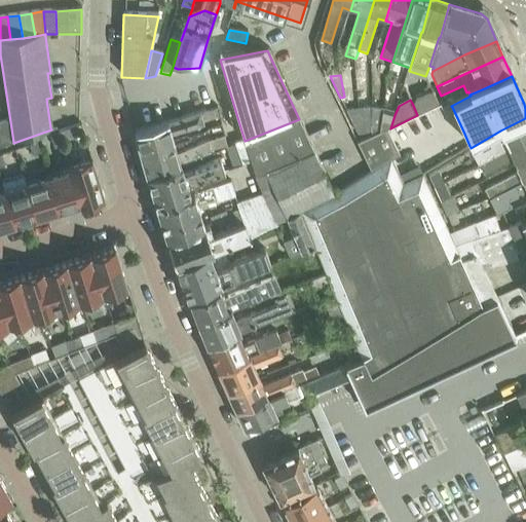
[(372,107),(359,109),(361,135),(372,133),(372,107)]
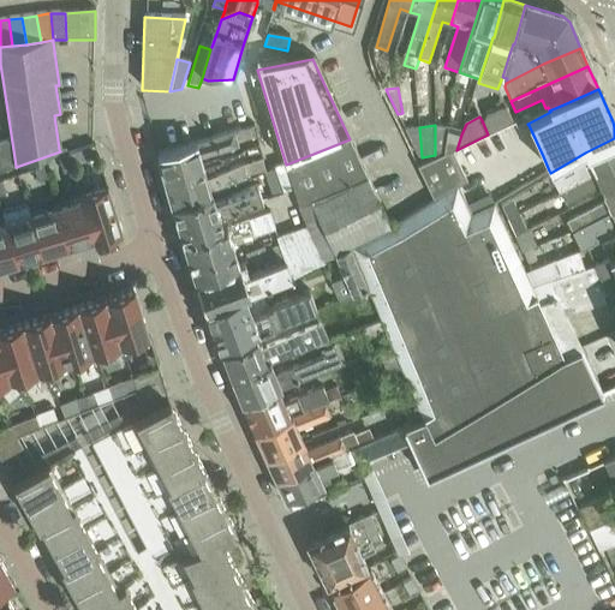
[(448,127),(435,125),(435,155),(445,151),(447,131),(448,127)]
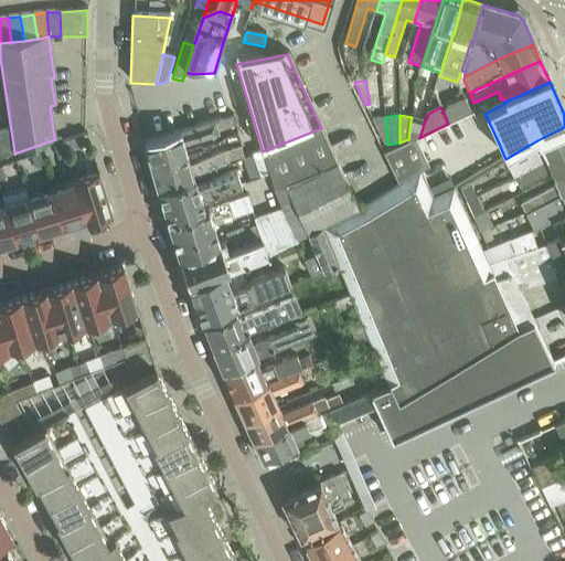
[(385,117),(372,119),(384,145),(387,145),(385,117)]
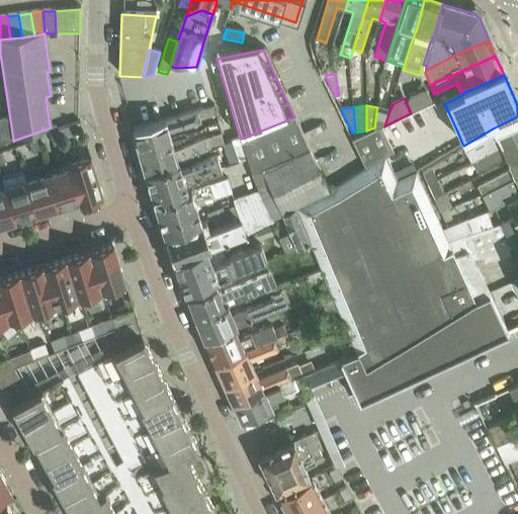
[(374,127),(373,132),(380,127),(384,126),(389,113),(376,110),(374,127)]
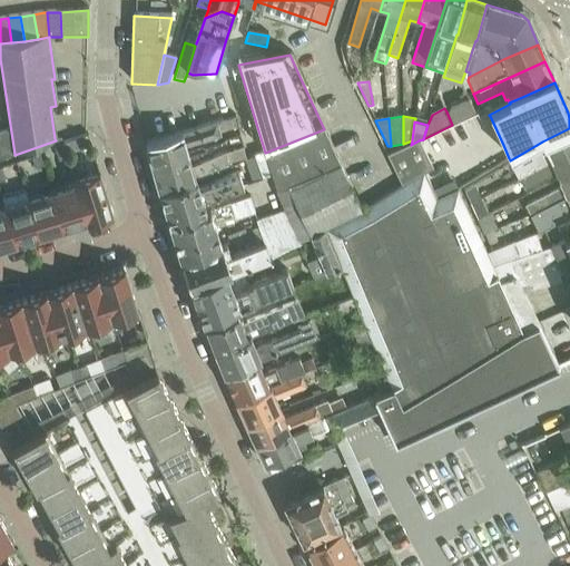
[(215,125),(145,146),(153,171),(188,158),(185,150),(220,137),(215,125)]
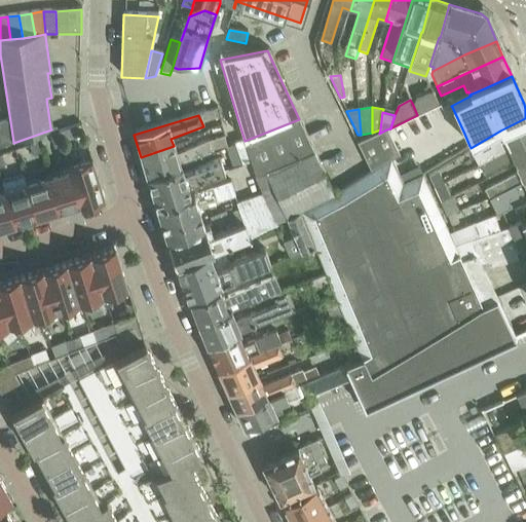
[(481,152),(473,157),(478,168),(479,166),(479,168),(511,151),(525,144),(525,118),(500,131),(501,134),(487,142),(491,150),(482,154),(481,152)]
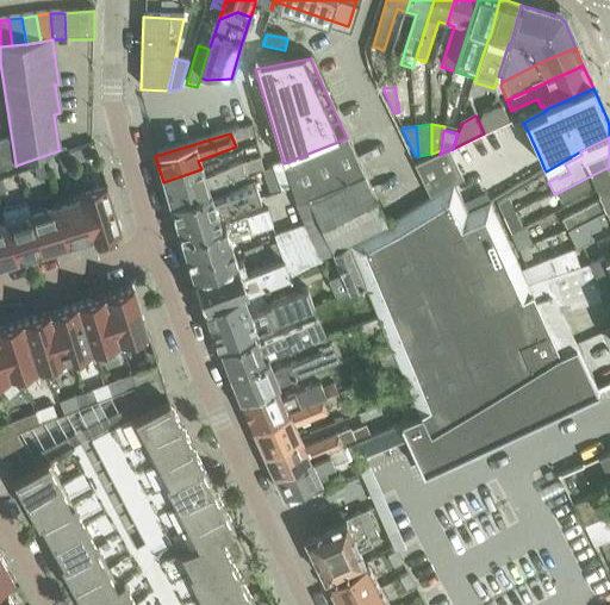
[(284,163),(273,168),(281,193),(291,189),(298,212),(304,230),(277,239),(282,259),(284,263),(290,279),(334,255),(348,248),(386,226),(346,138),(284,163)]
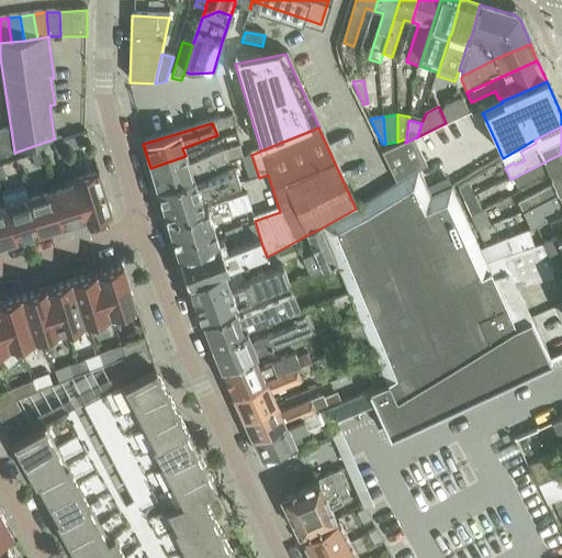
[(0,159),(13,155),(9,130),(0,132),(0,159)]
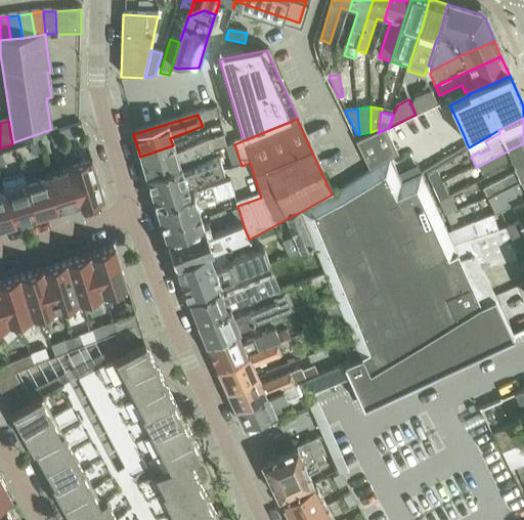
[(84,138),(80,125),(57,132),(58,137),(61,145),(84,138)]
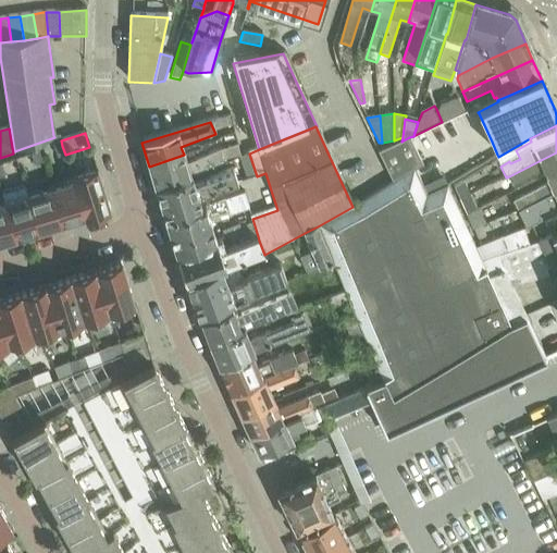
[(401,142),(378,152),(393,183),(415,171),(423,167),(410,139),(409,137),(401,142)]
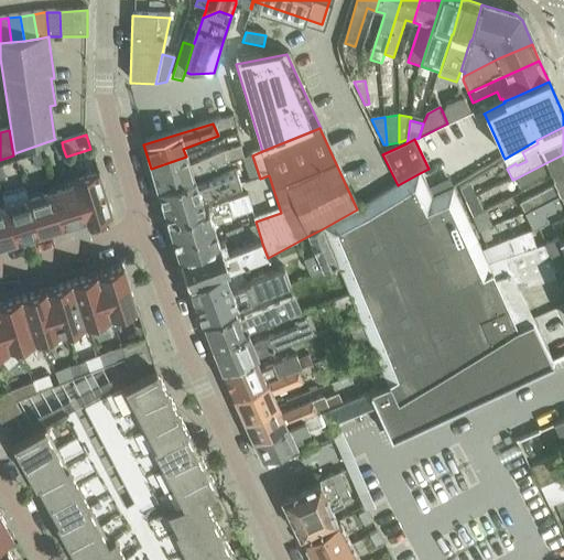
[(67,160),(66,157),(63,148),(55,150),(58,162),(67,160)]
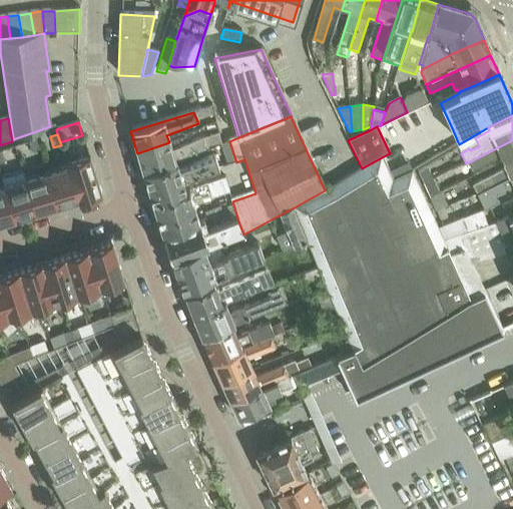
[(169,142),(137,153),(144,176),(175,163),(206,150),(215,147),(218,145),(222,144),(218,134),(202,140),(202,139),(172,151),(169,142)]
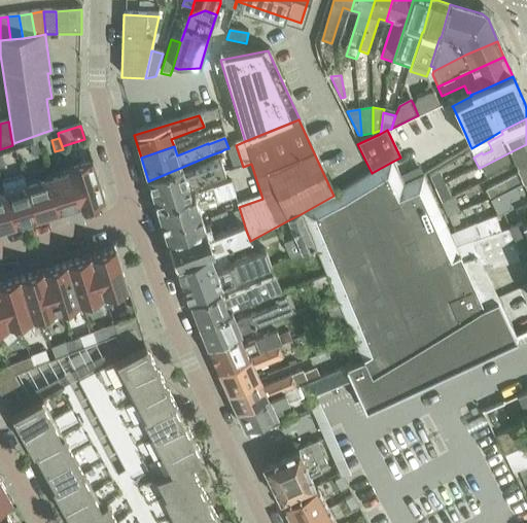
[(41,155),(37,144),(29,147),(33,159),(41,155)]
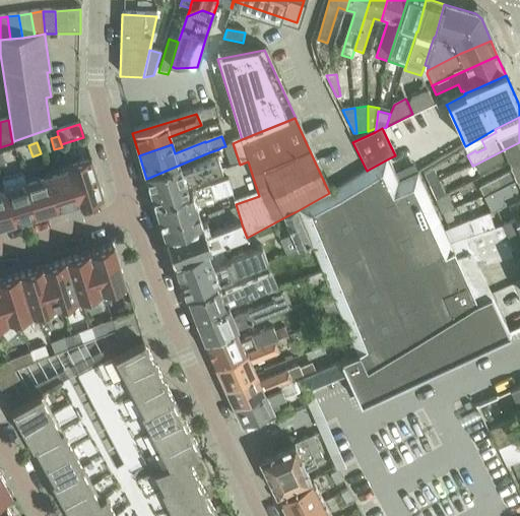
[(519,142),(505,149),(473,166),(478,175),(509,158),(511,165),(519,160),(519,142)]
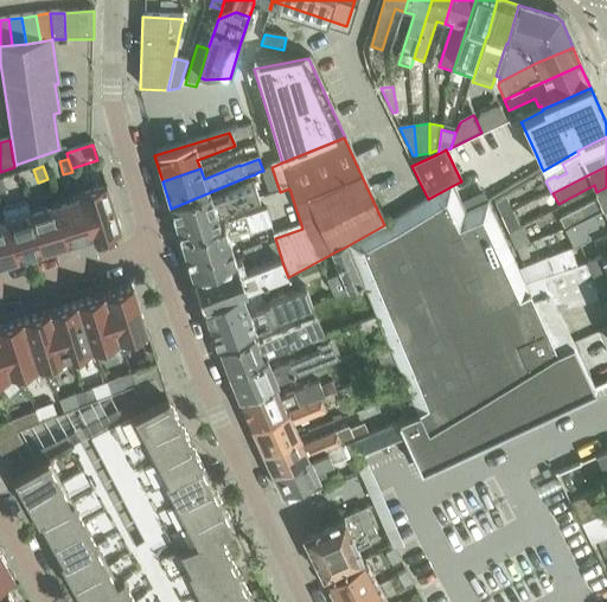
[(263,171),(259,172),(267,197),(280,192),(272,167),(263,171)]
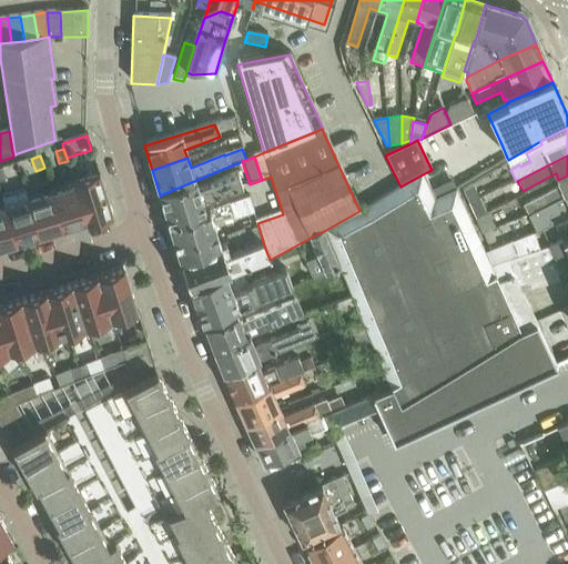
[(74,181),(72,181),(74,187),(77,185),(88,224),(92,222),(97,221),(112,217),(105,194),(99,173),(74,181)]
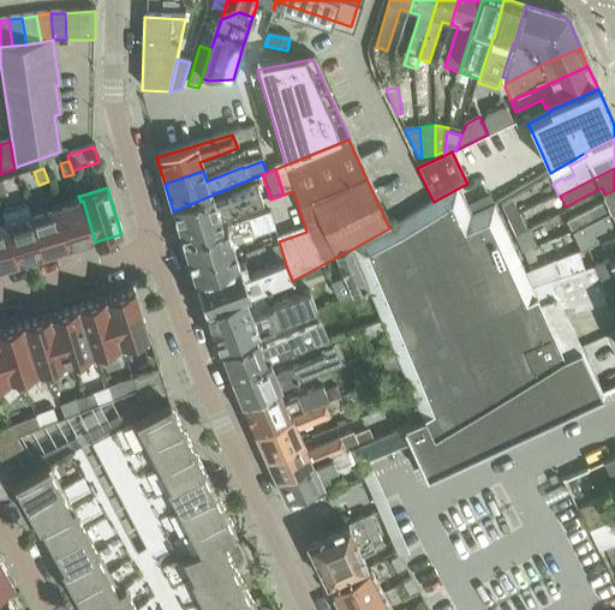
[(389,228),(351,250),(368,294),(381,326),(386,336),(390,351),(401,376),(421,423),(402,431),(407,440),(427,480),(601,399),(580,354),(566,364),(539,306),(532,291),(525,274),(494,205),(471,216),(466,208),(458,189),(434,202),(389,228)]
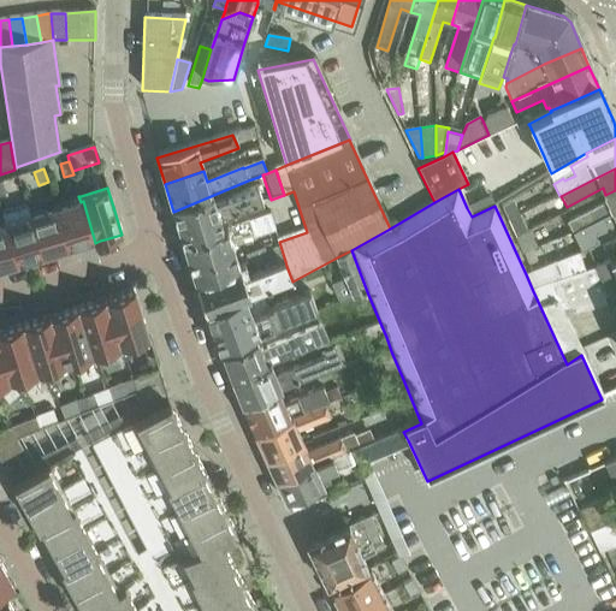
[(574,221),(569,225),(574,233),(579,231),(615,213),(615,190),(605,195),(610,205),(574,221)]
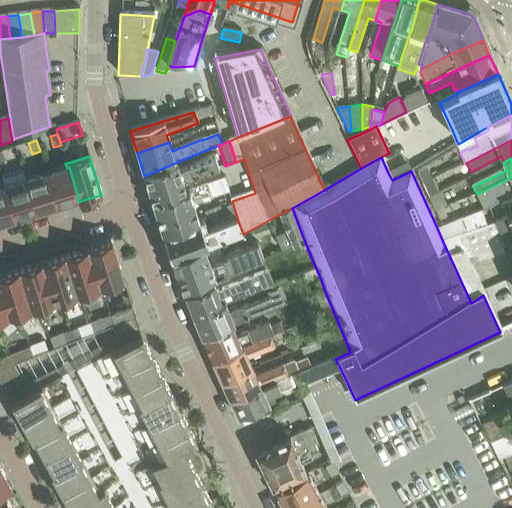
[(175,163),(144,176),(149,194),(151,200),(152,203),(163,236),(205,221),(204,217),(200,218),(194,201),(209,197),(209,199),(228,193),(223,178),(204,184),(205,185),(185,192),(183,186),(182,182),(219,170),(215,159),(178,171),(175,163)]
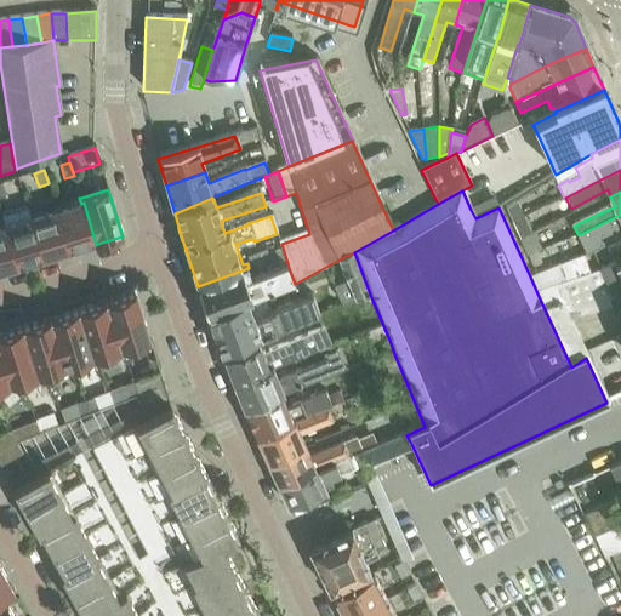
[(81,204),(57,211),(70,252),(75,251),(80,250),(96,245),(84,203),(81,204)]
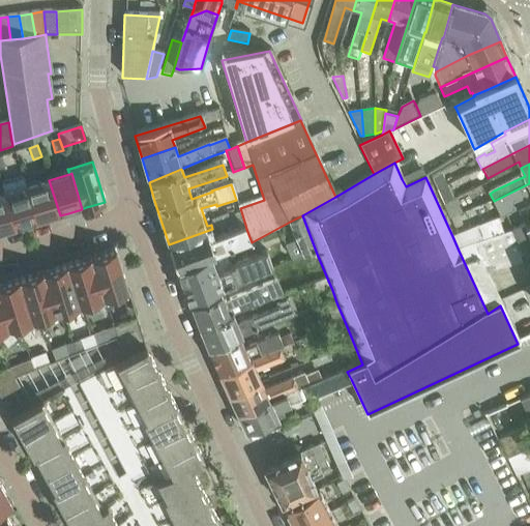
[(441,174),(432,179),(438,193),(447,187),(441,174)]
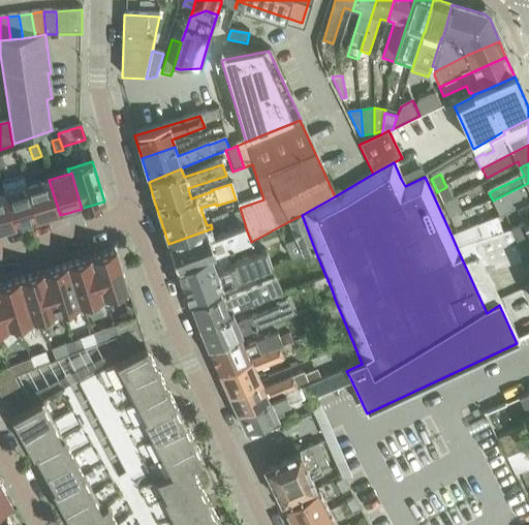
[(26,187),(37,222),(60,215),(49,180),(26,187)]
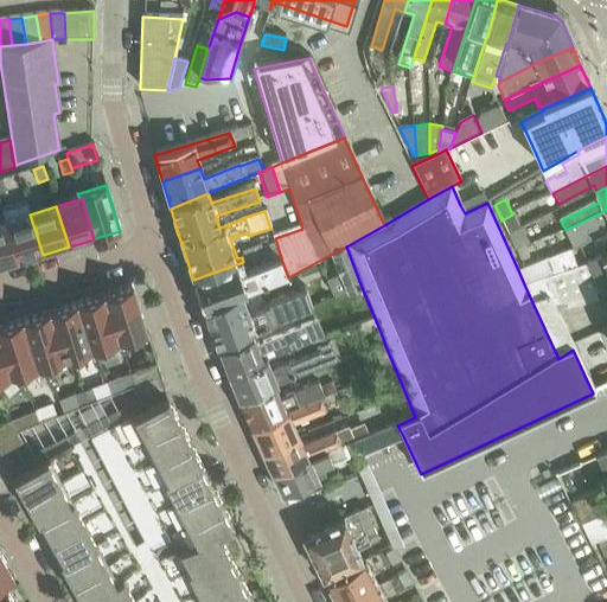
[(29,209),(2,216),(5,222),(17,263),(43,255),(30,215),(29,209)]
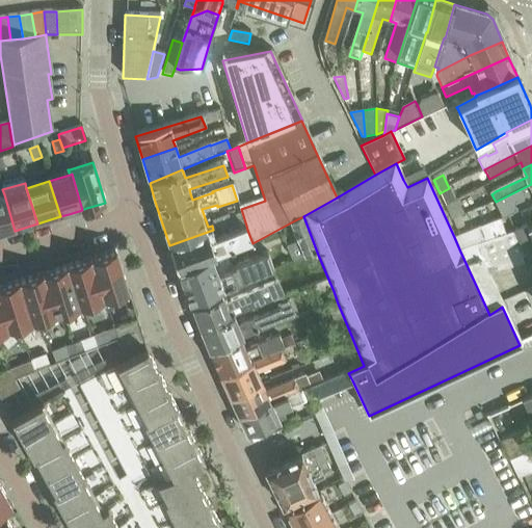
[(531,184),(500,200),(496,202),(503,218),(520,210),(520,211),(531,204),(531,184)]
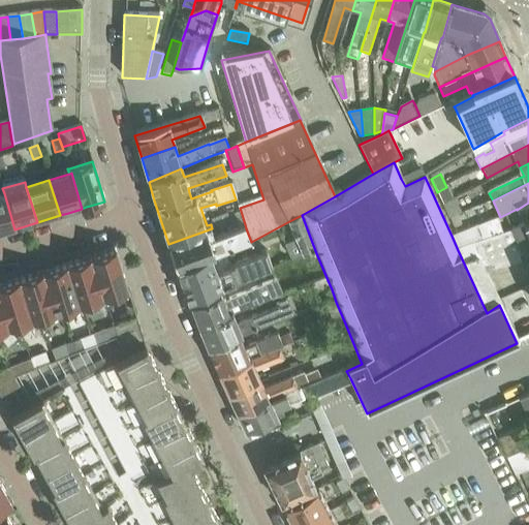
[(446,187),(437,192),(444,207),(454,203),(446,187)]
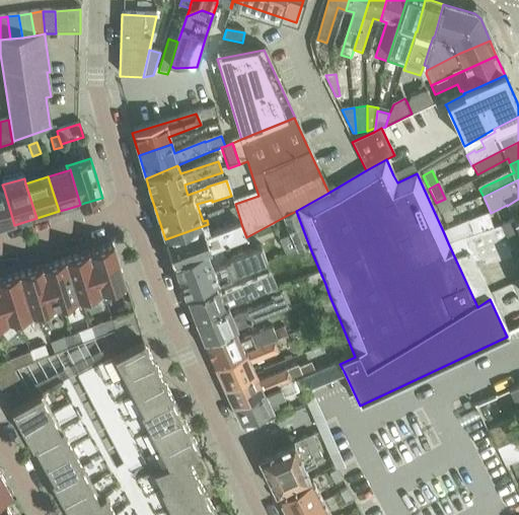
[(0,229),(14,225),(4,190),(0,191),(0,229)]
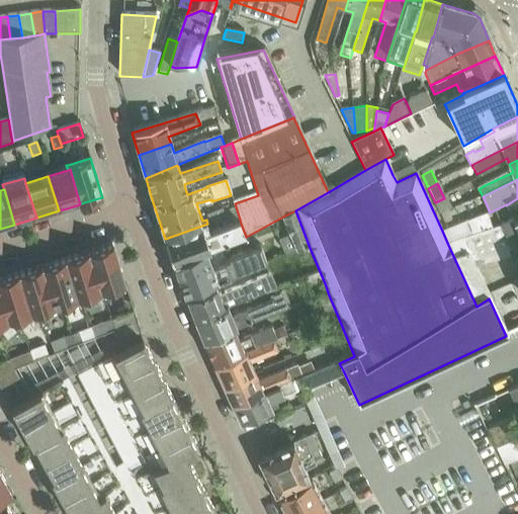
[(444,198),(435,202),(441,216),(451,211),(445,197),(444,198)]
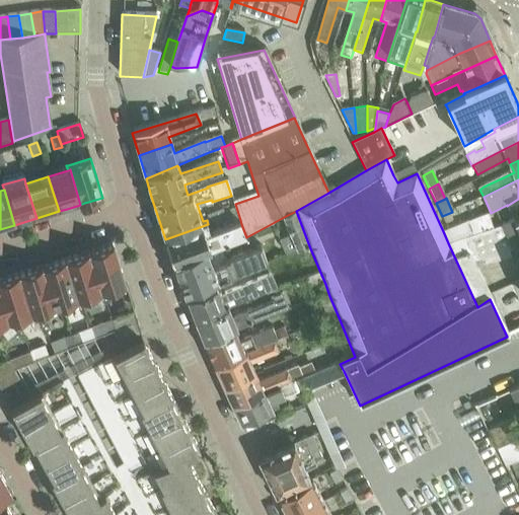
[(518,199),(507,206),(515,221),(518,218),(518,199)]
